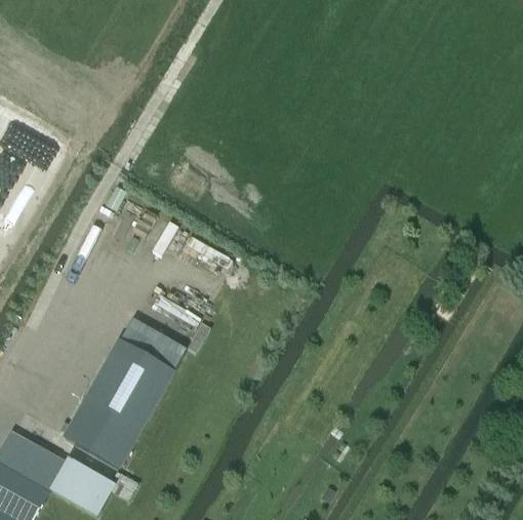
[(189,236),(185,245),(228,264),(232,254),(189,236)]
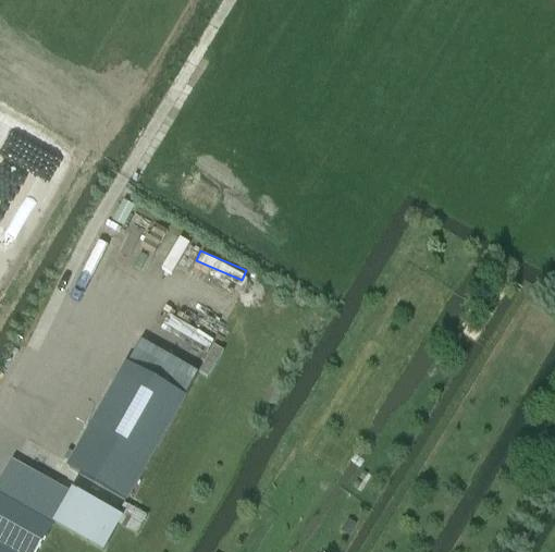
[(125,494),(196,367),(138,334),(68,462),(125,494)]
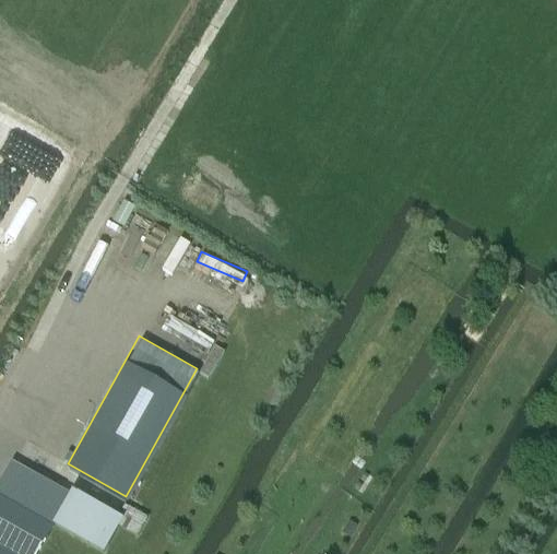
[(213,343),(198,370),(206,375),(222,349),(213,343)]
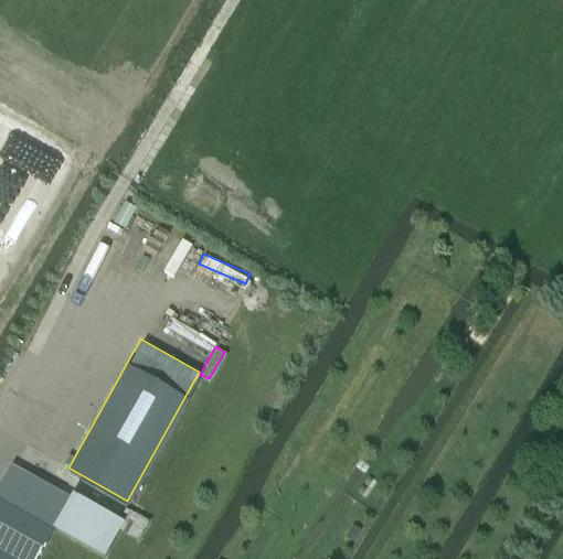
[(33,558),(70,494),(11,462),(0,481),(0,558),(33,558)]
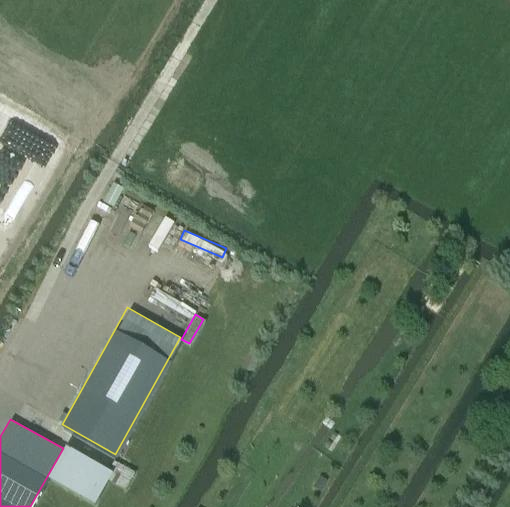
[(128,479),(133,470),(112,459),(108,468),(128,479)]
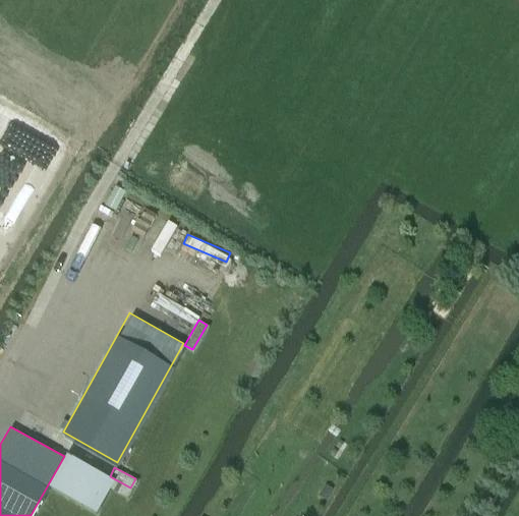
[(126,496),(130,488),(110,476),(108,478),(110,479),(107,484),(126,496)]
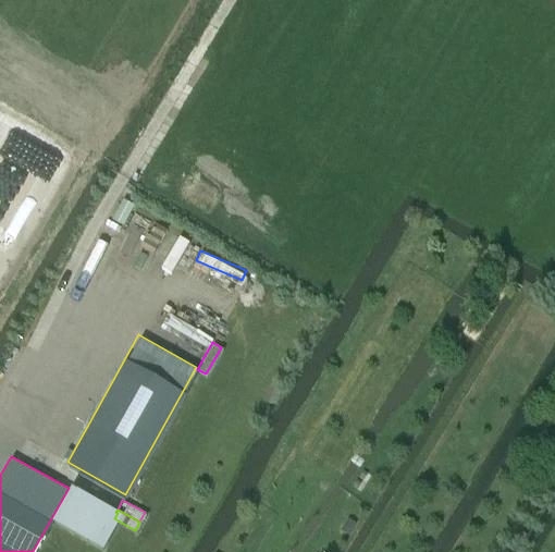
[(347,530),(354,519),(346,515),(340,526),(347,530)]
